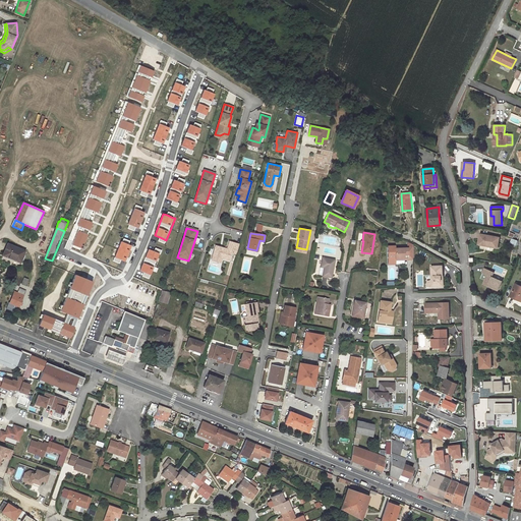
[(486,246),(498,248),(499,238),(480,234),(478,244),(484,245),(484,244),(486,245),(486,246)]
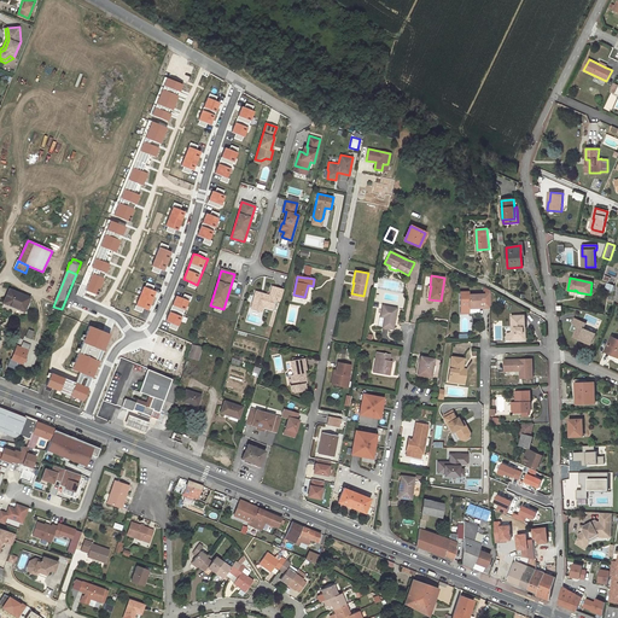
[(281,298),(284,290),(273,286),(269,295),(256,291),(251,305),(263,309),(263,307),(272,309),(275,297),(281,298)]
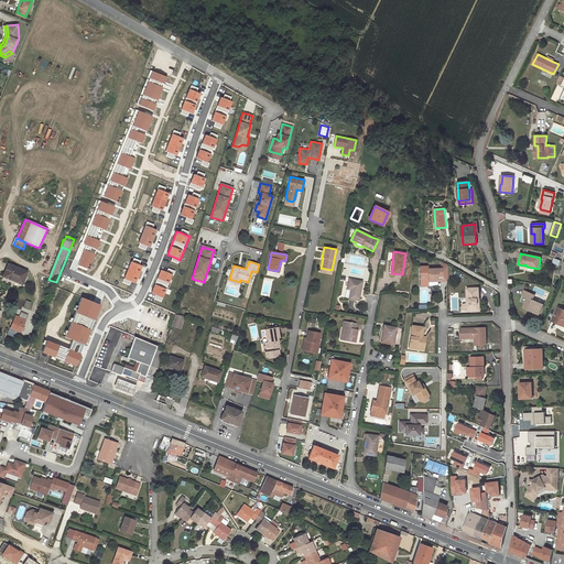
[(26,271),(9,264),(4,274),(15,279),(14,281),(22,284),(26,271)]
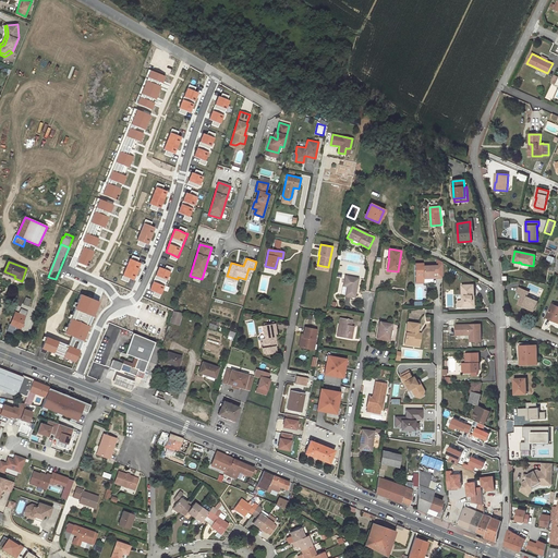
[(437,278),(443,278),(443,264),(436,264),(436,266),(423,266),(423,277),(437,277),(437,278)]
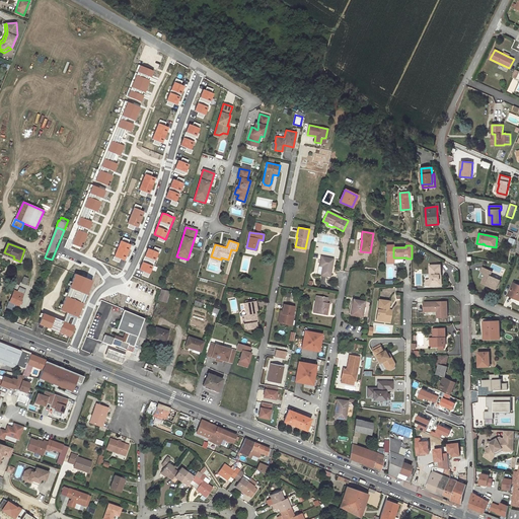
[(154,250),(148,248),(139,270),(144,272),(150,274),(151,275),(159,252),(154,250)]
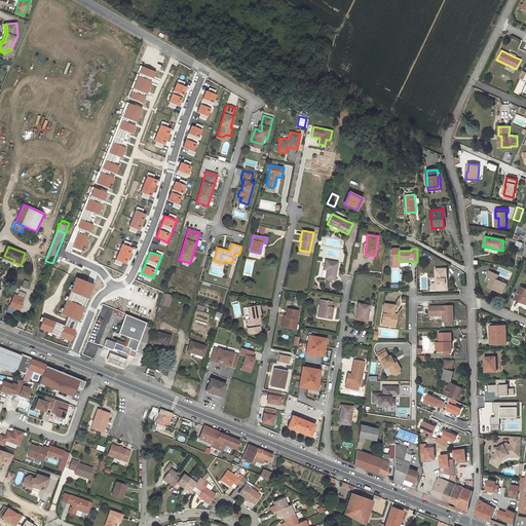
[(338,262),(326,260),(324,269),(323,269),(322,277),(325,278),(334,279),(338,262)]
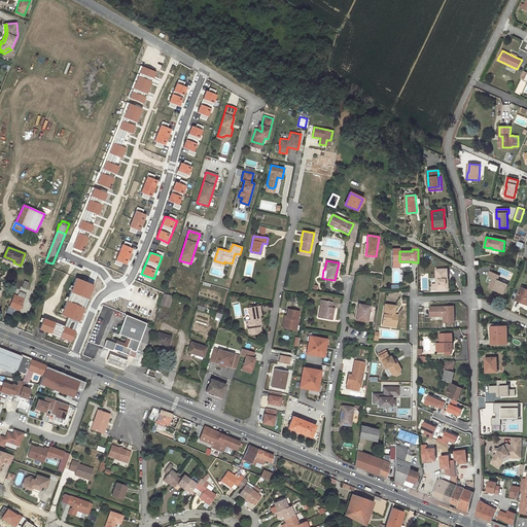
[(448,269),(436,270),(436,283),(435,283),(435,284),(435,289),(435,290),(447,289),(447,279),(448,279),(448,269)]
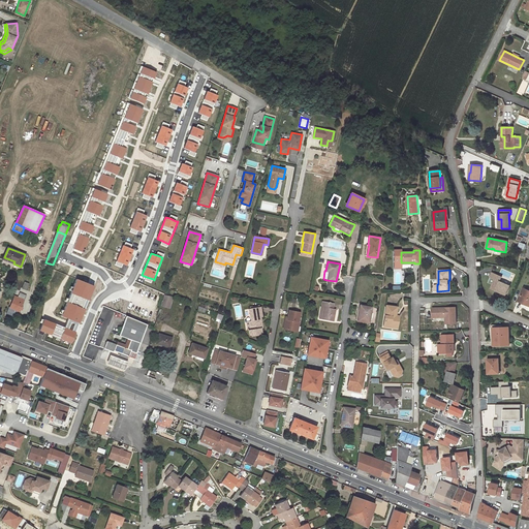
[(499,281),(501,277),(492,273),(490,277),(495,279),(491,288),(505,296),(509,286),(499,281)]
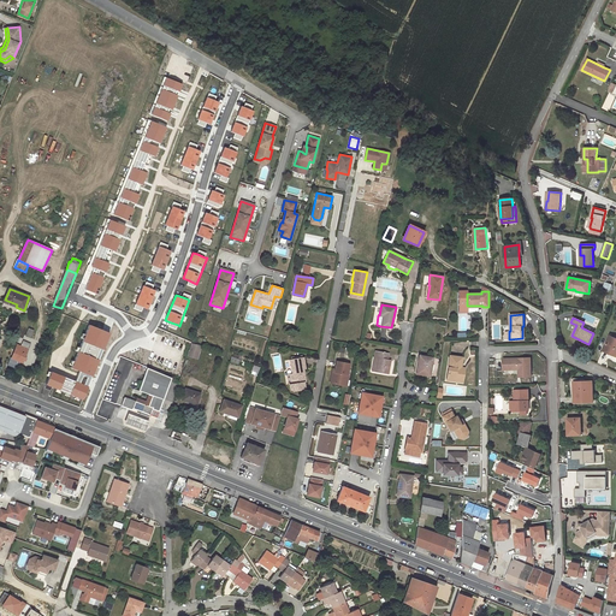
[(52,372),(46,385),(84,401),(112,333),(89,325),(72,368),(80,372),(77,381),(52,372)]
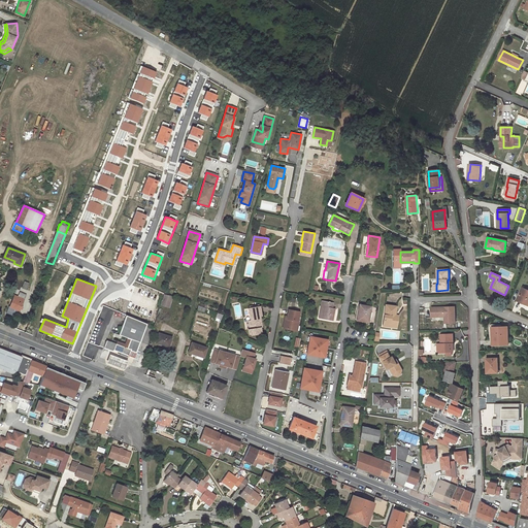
[(527,306),(527,290),(522,288),(517,300),(523,302),(523,300),(525,301),(524,303),(523,304),(527,306)]
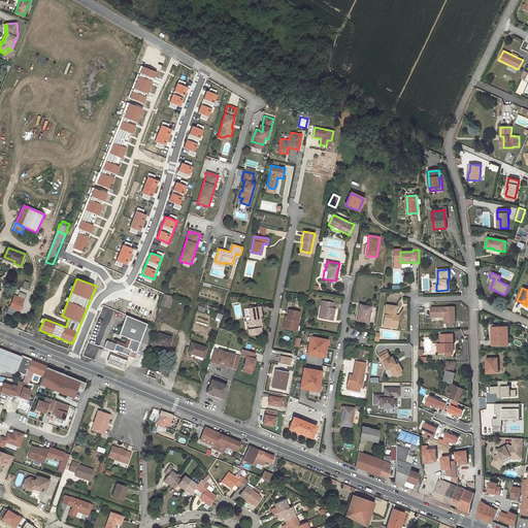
[(14,295),(10,306),(19,310),(26,295),(20,292),(18,297),(14,295)]
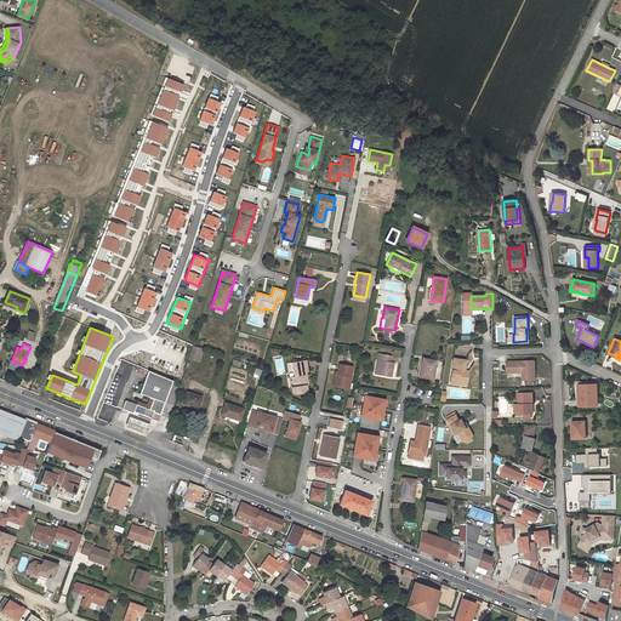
[(197,347),(193,346),(189,359),(199,362),(203,349),(201,349),(197,347)]
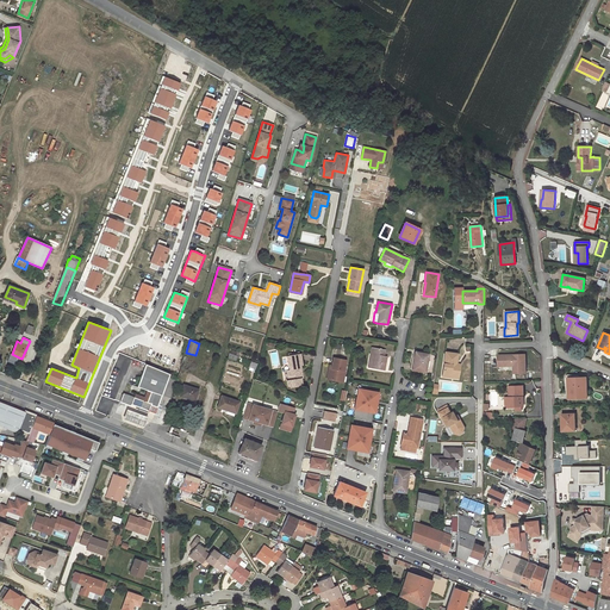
[(372,368),(384,371),(387,356),(384,356),(385,349),(372,347),(371,354),(374,354),(372,368)]
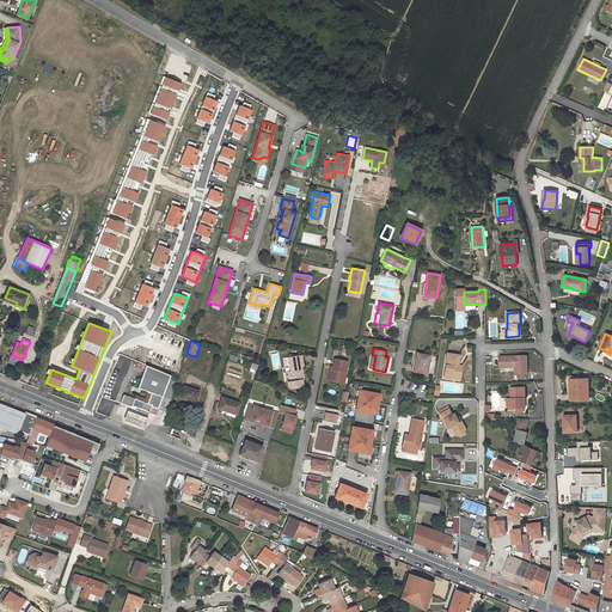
[(414,371),(427,373),(430,355),(416,353),(415,363),(416,363),(414,371)]
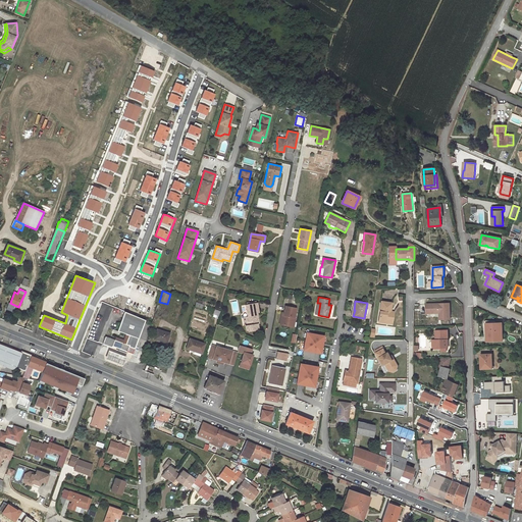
[(381,302),(378,322),(385,323),(385,319),(393,320),(394,313),(390,313),(392,303),(381,302)]
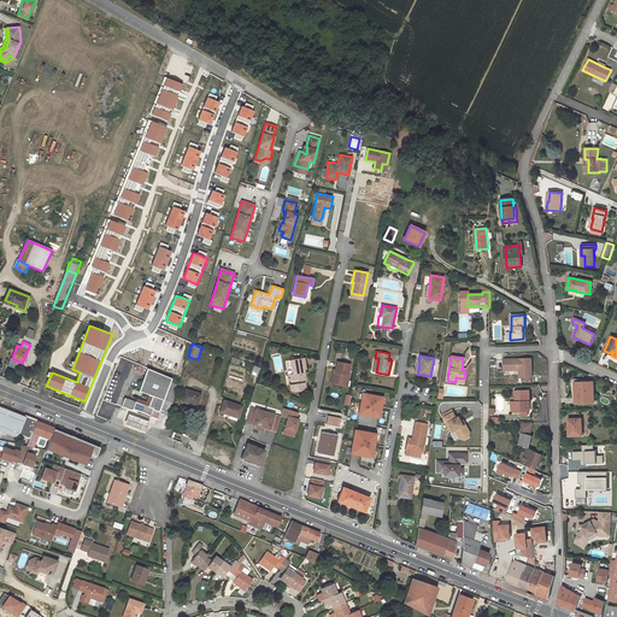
[(293,392),(303,391),(305,388),(304,383),(306,382),(305,376),(304,376),(303,370),(304,370),(305,369),(304,358),(291,360),(293,374),(289,375),(292,385),(289,385),(291,391),(293,392)]
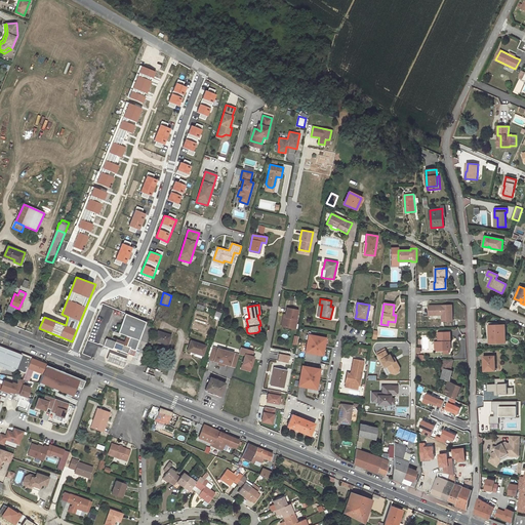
[(442,322),(453,321),(452,305),(429,306),(429,316),(442,315),(442,322)]
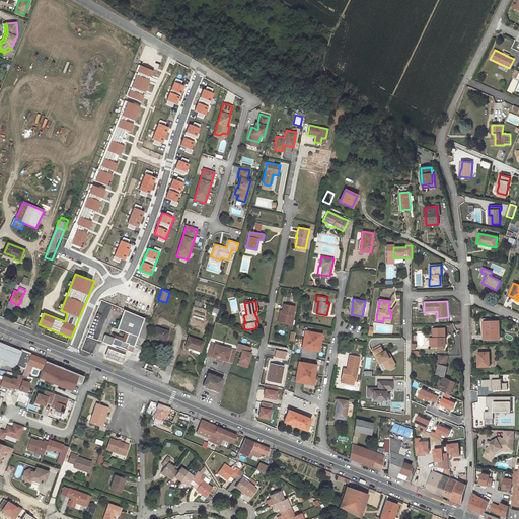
[(280,313),(278,322),(288,324),(290,315),(292,316),(294,306),(284,304),(282,311),(282,313),(280,313)]
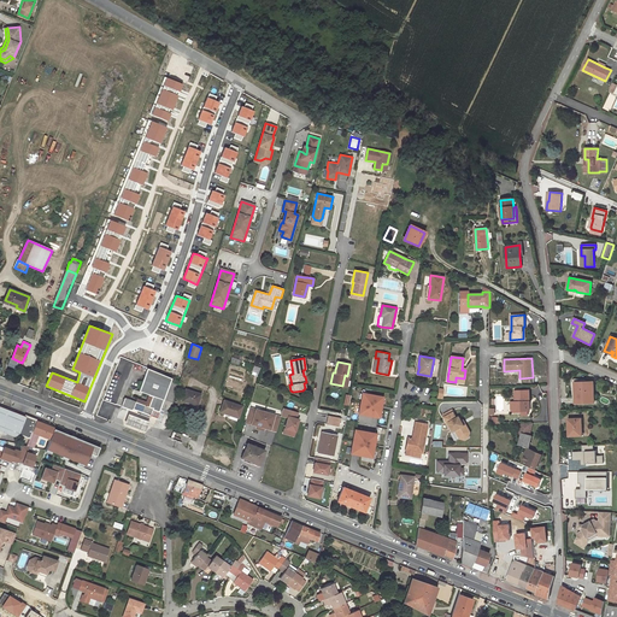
[(150,395),(163,400),(171,377),(147,369),(139,392),(150,395)]
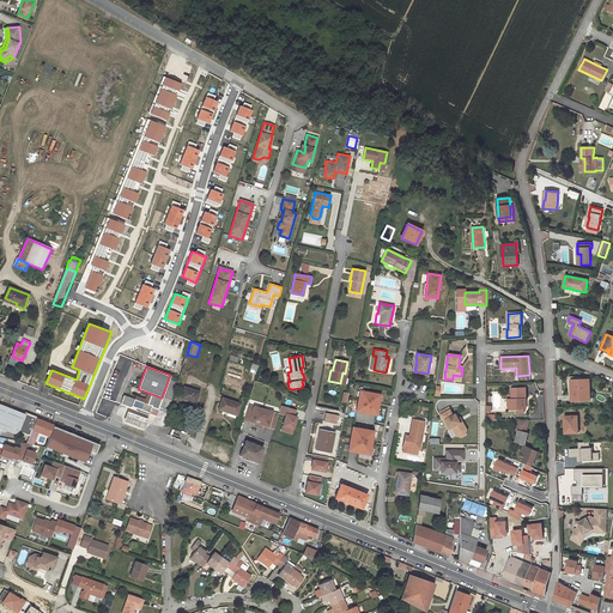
[(572,401),(590,400),(589,382),(583,382),(583,380),(571,381),(572,401)]
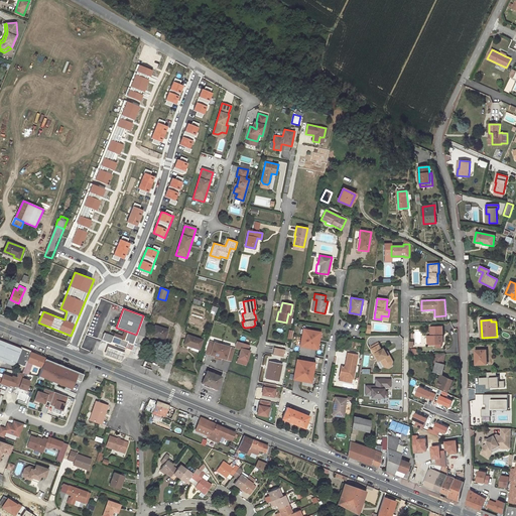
[(155,326),(152,336),(164,339),(167,330),(155,326)]
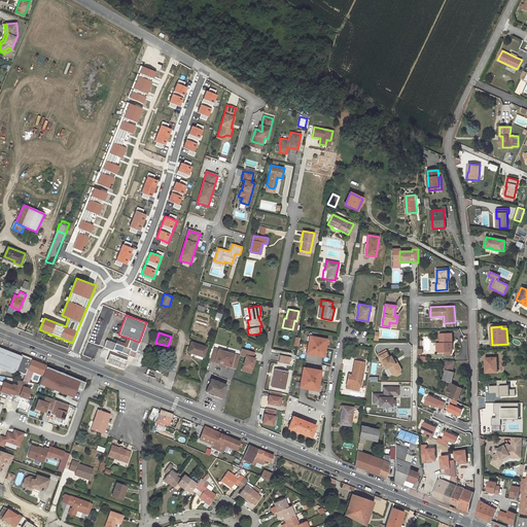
[(445,351),(451,351),(453,351),(452,334),(440,334),(440,344),(436,344),(436,350),(440,352),(445,352),(445,351)]
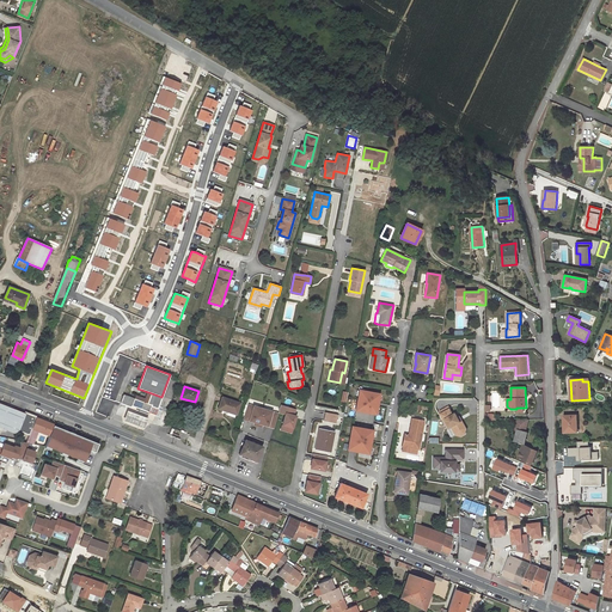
[(375,415),(380,395),(360,390),(355,410),(375,415)]
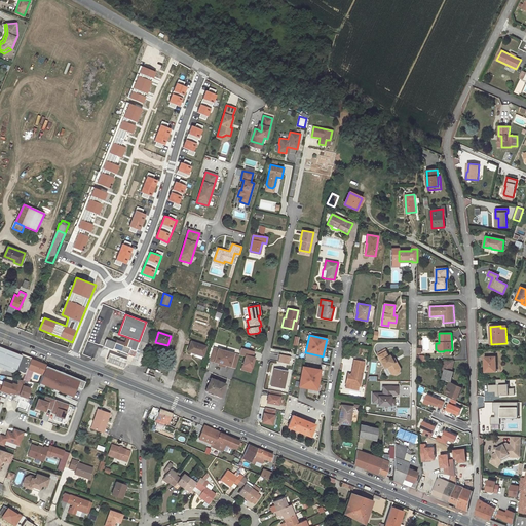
[(106,339),(103,346),(111,350),(113,349),(134,357),(139,341),(127,337),(124,343),(123,346),(115,342),(106,339)]
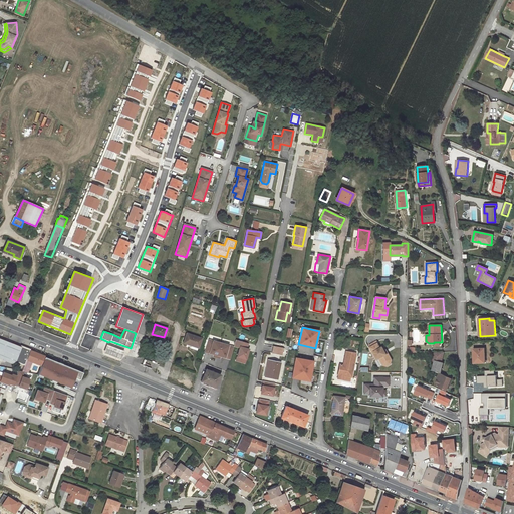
[(187,333),(183,343),(198,348),(202,338),(187,333)]
